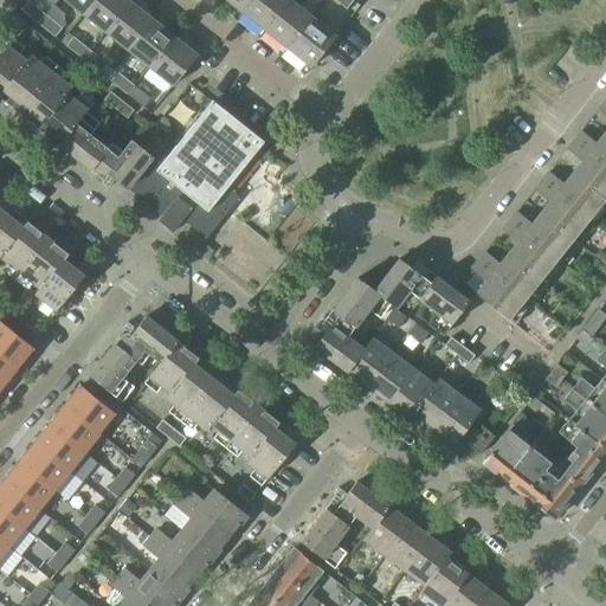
[(63,0),(82,15),(94,0),(63,0)]
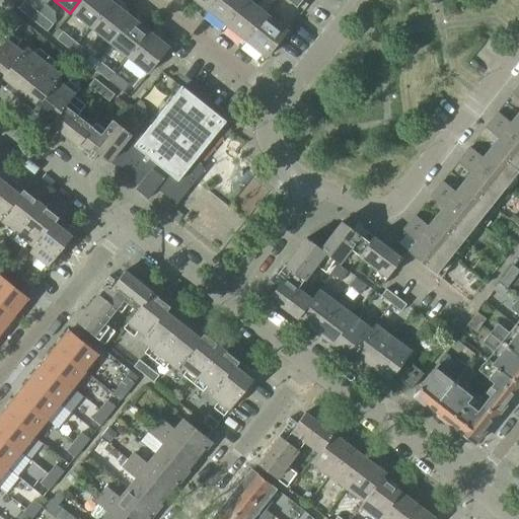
[(80,0),(70,13),(89,28),(112,1),(109,0),(80,0)]
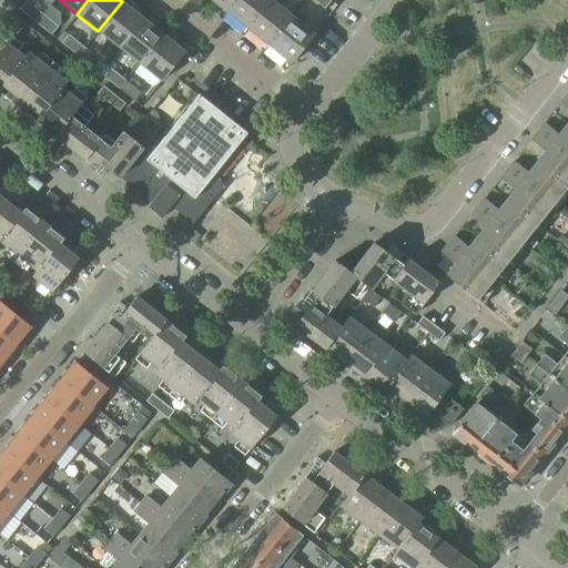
[(210,0),(226,13),(237,0),(210,0)]
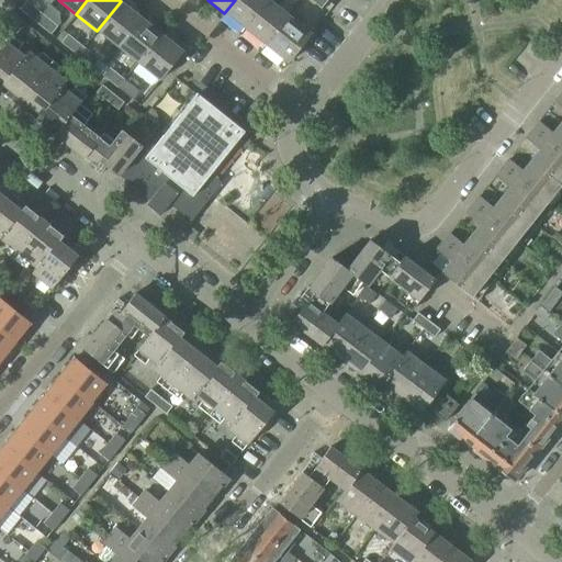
[(235,0),(224,13),(245,30),(268,0),(235,0)]
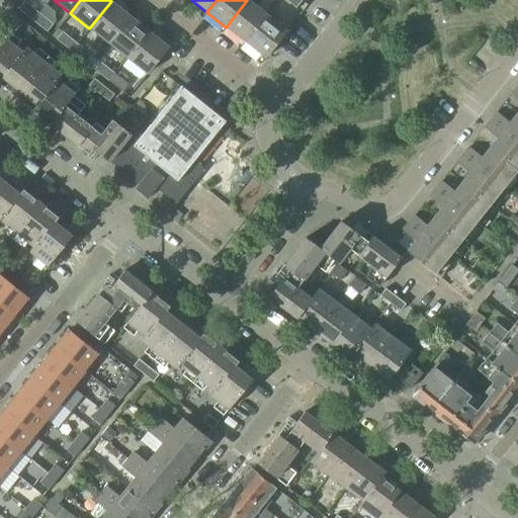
[(247,0),(226,27),(245,42),(266,14),(248,0),(247,0)]
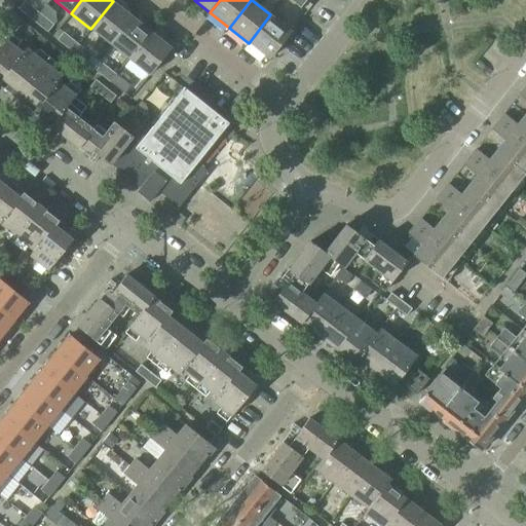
[(90,29),(110,44),(132,15),(113,1),(90,29)]
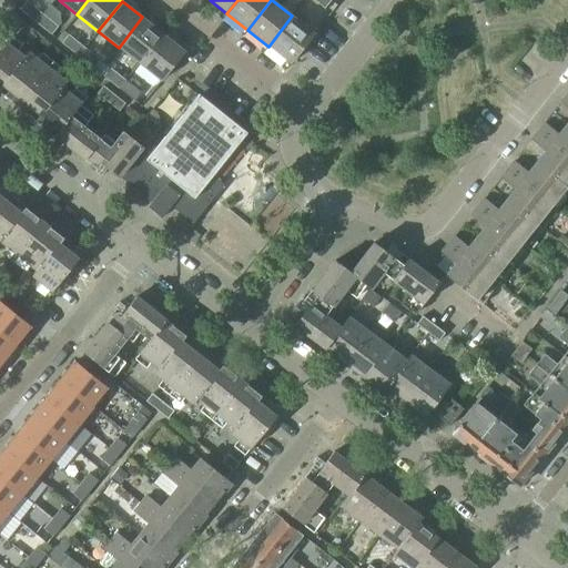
[(20,11),(34,22),(41,13),(27,2),(20,11)]
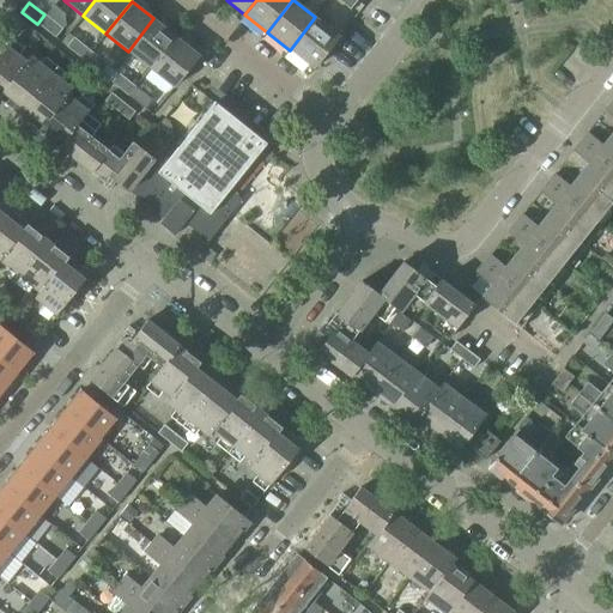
[(6,22),(18,31),(25,23),(13,13),(6,22)]
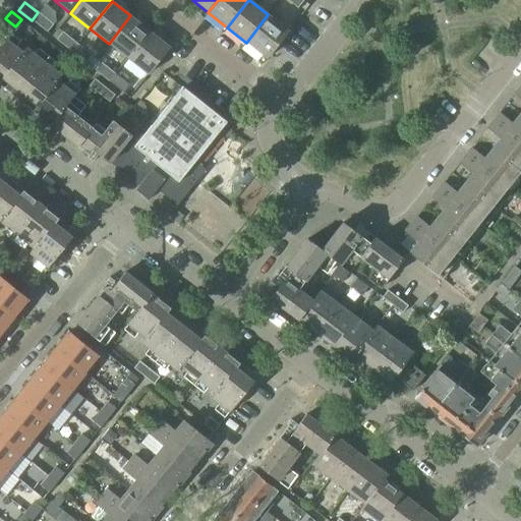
[(38,12),(32,20),(46,32),(53,24),(38,12)]
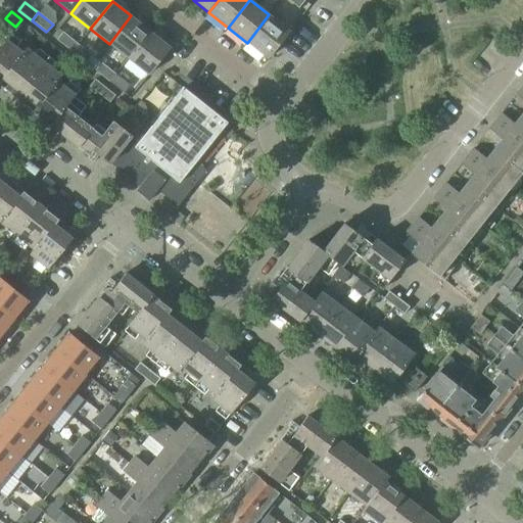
[(269,14),(247,43),(267,59),(289,31),(269,14)]
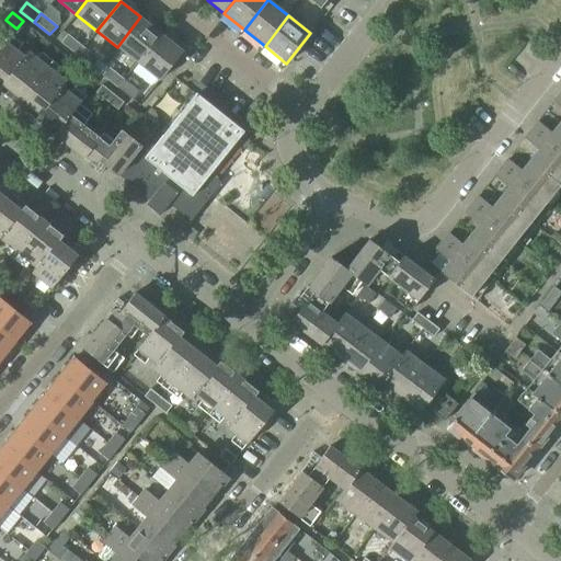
[(117,47),(137,64),(161,33),(140,16),(117,47)]
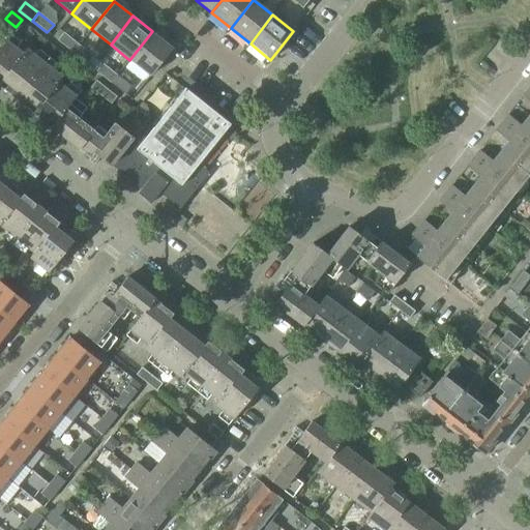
[(53,37),(71,52),(78,45),(63,33),(59,30),(53,37)]
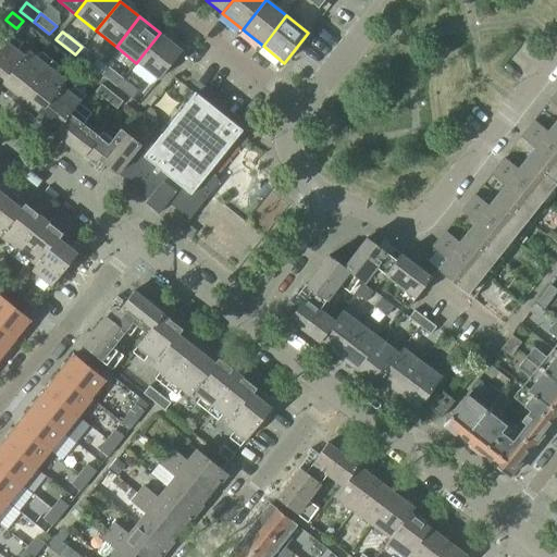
[(160,33),(136,63),(158,79),(182,50),(160,33)]
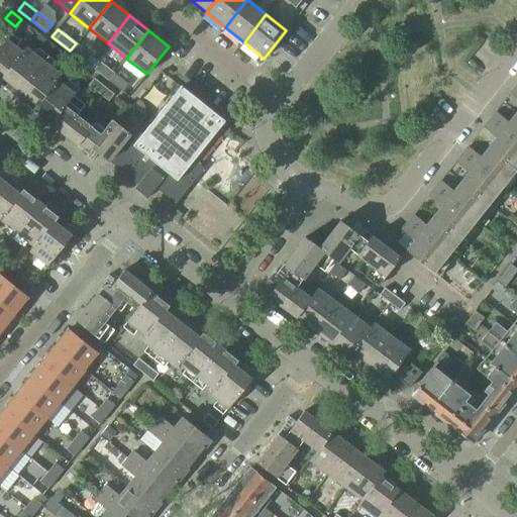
[(0,82),(3,79),(26,48),(25,47),(21,53),(4,39),(0,44),(0,82)]
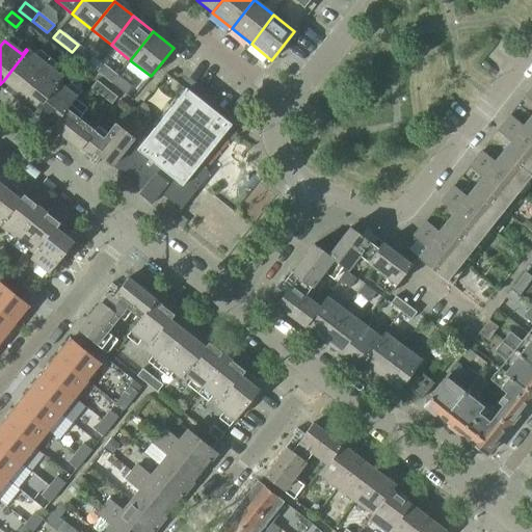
[(78,45),(72,52),(86,63),(92,56),(78,45)]
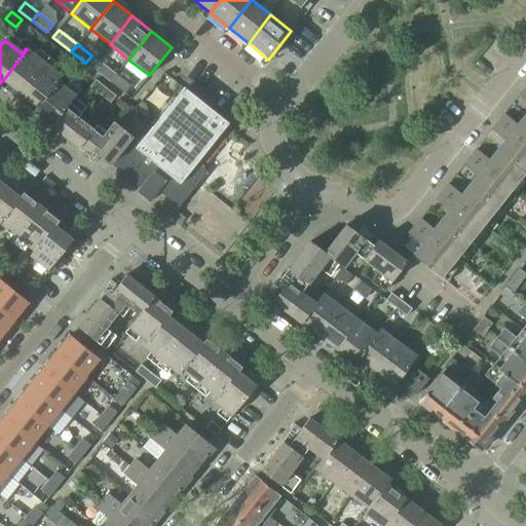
[(3,80),(20,94),(44,63),(27,49),(3,80)]
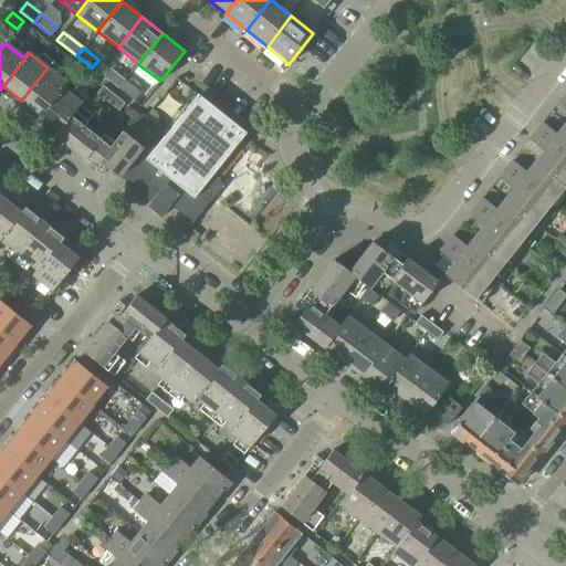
[(21,101),(40,115),(65,83),(48,67),(21,101)]
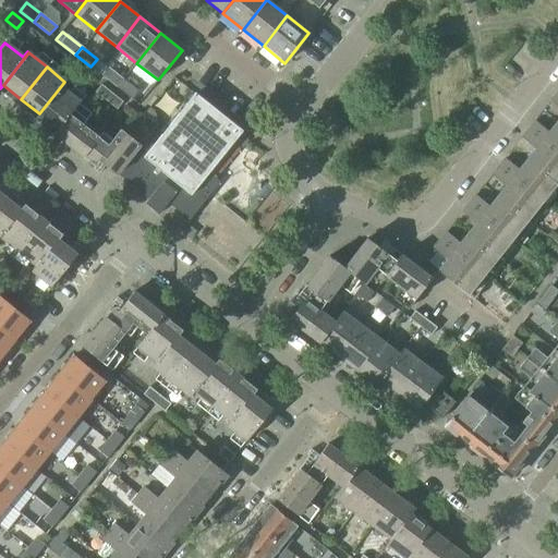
[(101,75),(117,87),(123,79),(108,67),(101,75)]
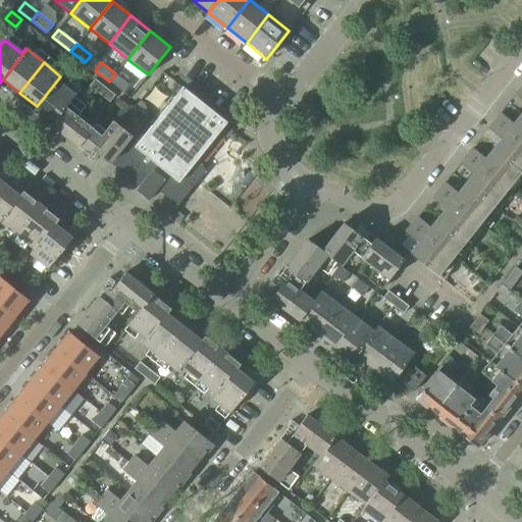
[(115,73),(109,82),(123,93),(129,86),(115,73)]
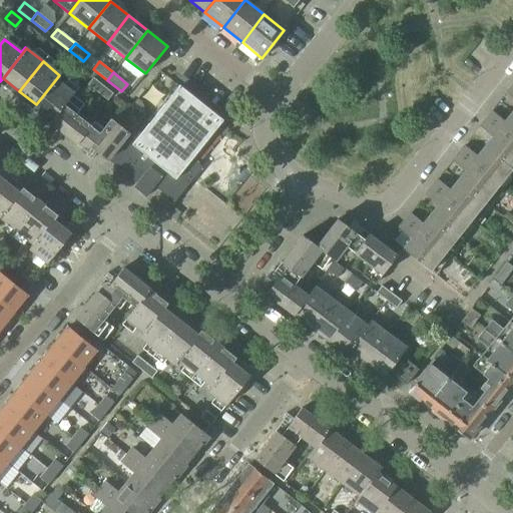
[(107,160),(107,159),(128,133),(110,119),(99,133),(76,114),(83,105),(72,96),(74,95),(57,81),(60,76),(59,75),(36,104),(32,109),(77,144),(80,139),(107,160)]
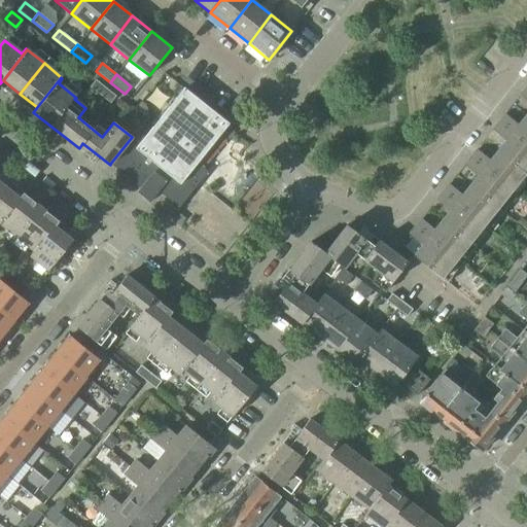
[(90,89),(110,104),(116,97),(96,81),(90,89)]
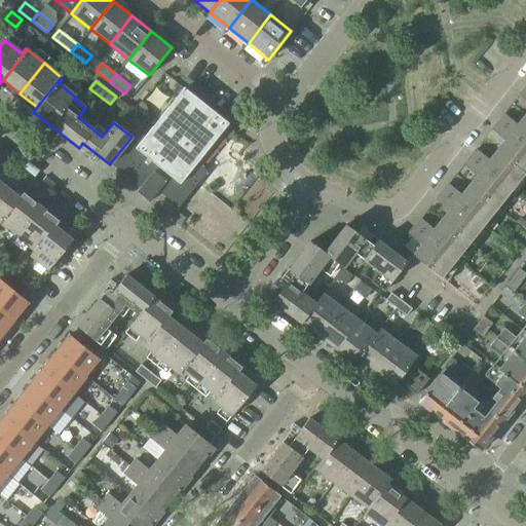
[(137,130),(132,137),(110,163),(141,188),(137,192),(150,202),(158,191),(179,208),(208,172),(196,162),(228,123),(184,88),(145,138),(137,130)]
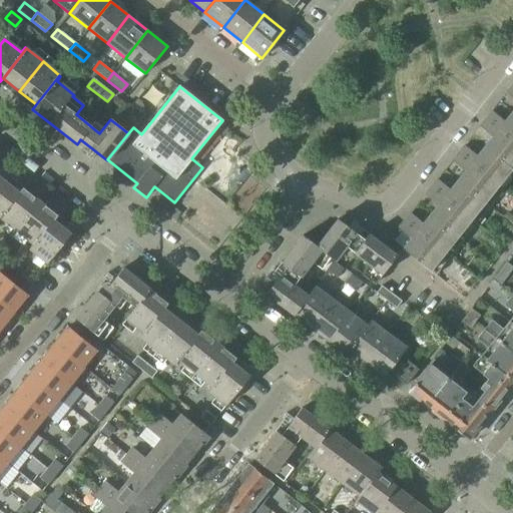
[(138,99),(131,108),(143,117),(147,112),(141,101),(138,99)]
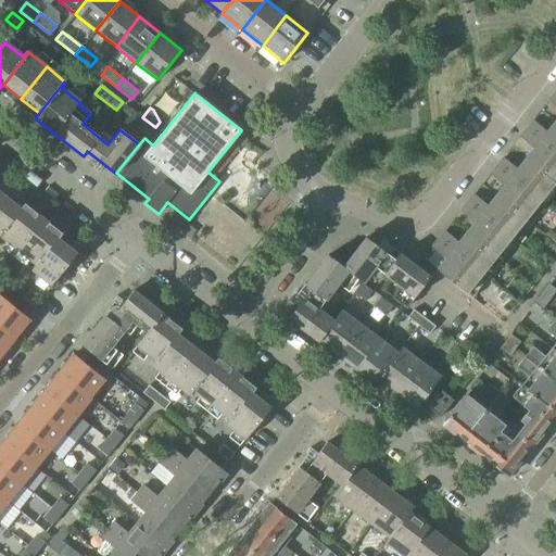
[(532,121),(526,129),(555,153),(555,123),(546,133),(532,121)]
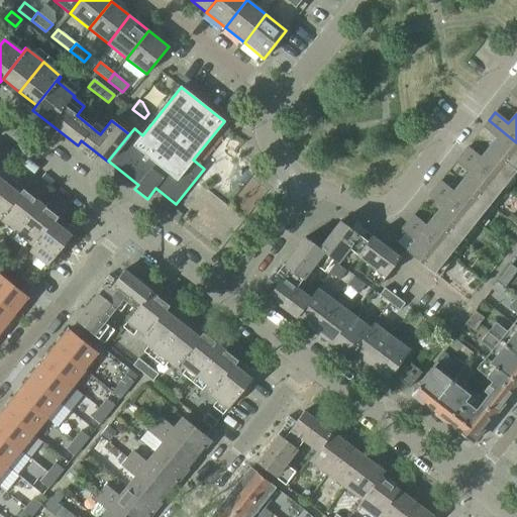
[(496,138),(489,147),(516,171),(516,142),(489,120),(483,127),(496,138)]
